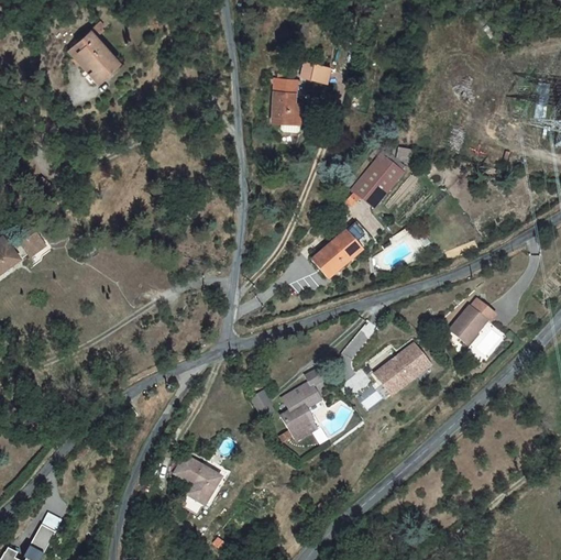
[(76,31),(55,51),(84,80),(105,61),(81,36),(88,31),(85,28),(77,33),(76,31)]
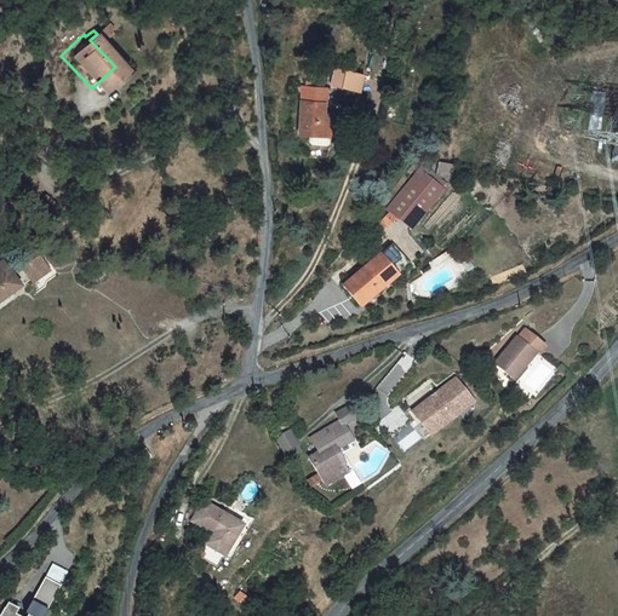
[(364,86),(366,70),(336,68),(333,82),(364,86)]
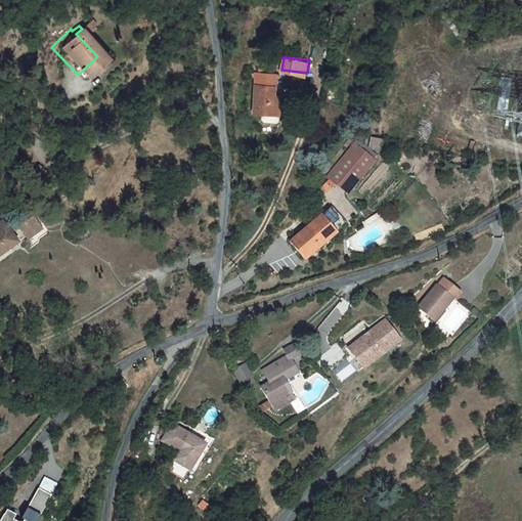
[(274,95),(275,76),(256,74),(253,113),(260,113),(259,119),(260,121),(261,123),(262,123),(275,123),(276,123),(278,121),(279,119),(281,96),(274,95)]
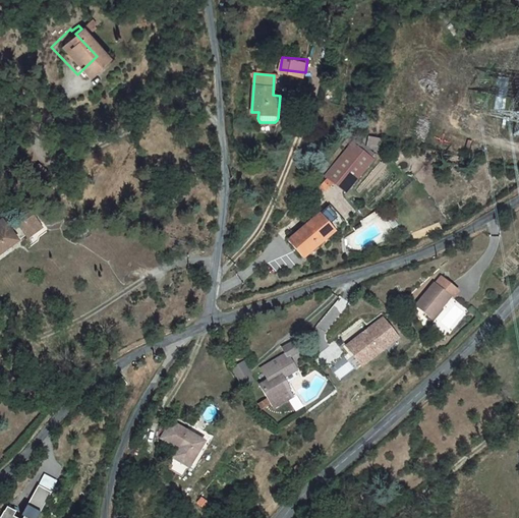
[(496,75),(497,105),(506,105),(504,74),(496,75)]
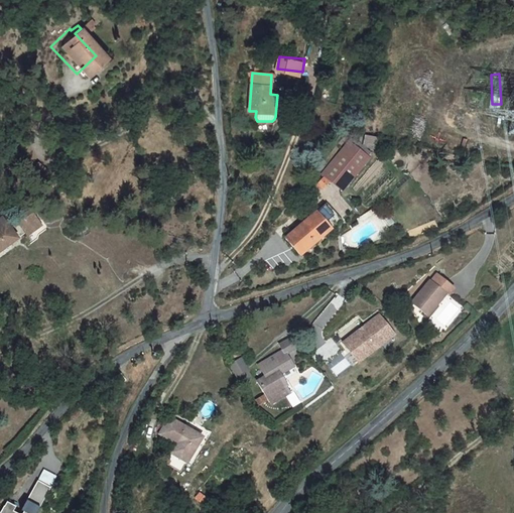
[(348,135),(338,148),(352,158),(362,145),(348,135)]
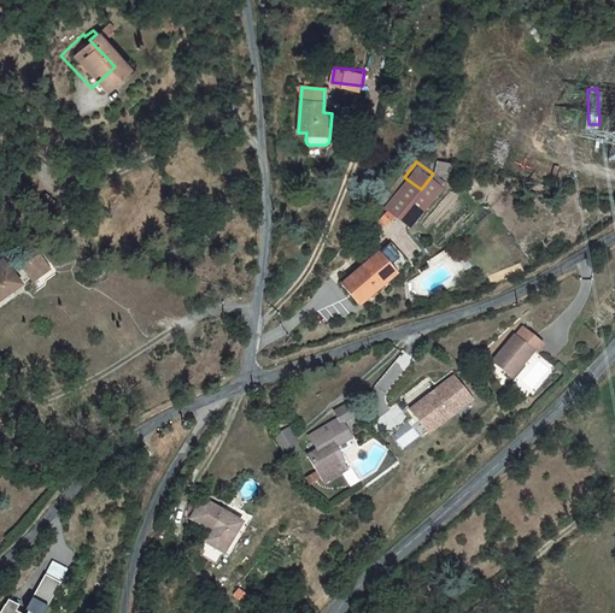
[(46,198),(36,210),(48,219),(58,207),(46,198)]
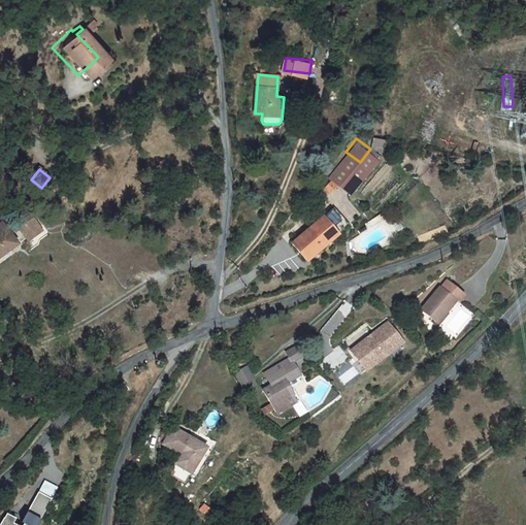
[(352,222),(337,204),(297,241),(311,258),(352,222)]
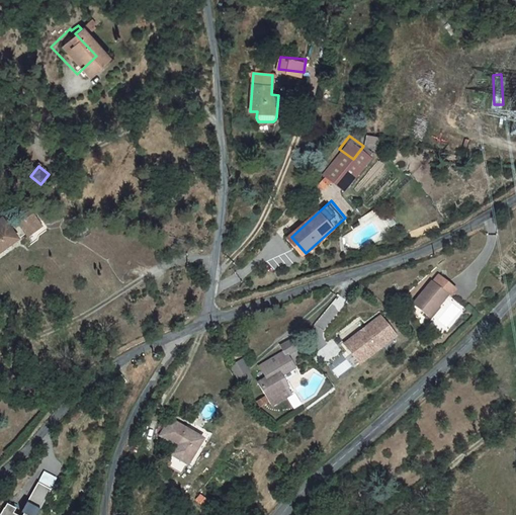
[(31,216),(18,225),(30,242),(44,233),(31,216)]
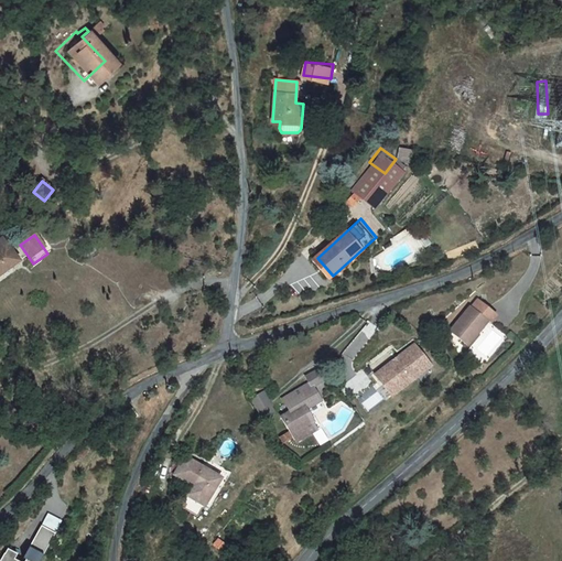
[(0,282),(20,267),(4,244),(0,246),(0,282)]
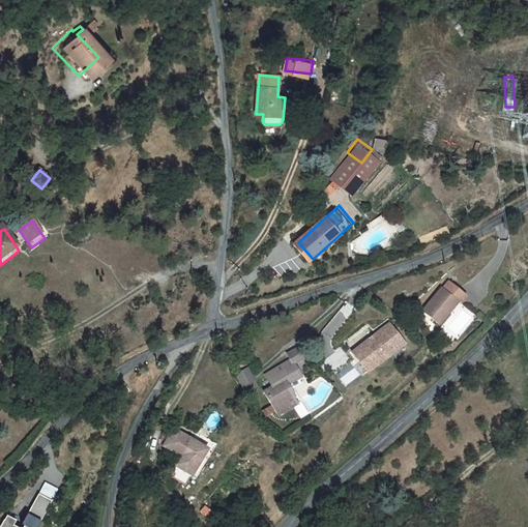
[(452,282),(445,276),(438,284),(437,284),(419,306),(436,320),(453,297),(445,290),(452,282)]
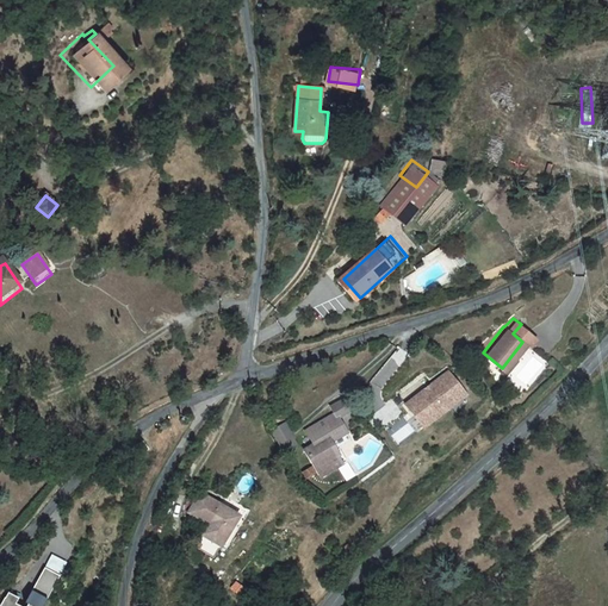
[(532,333),(521,324),(513,333),(522,342),(526,343),(532,333)]
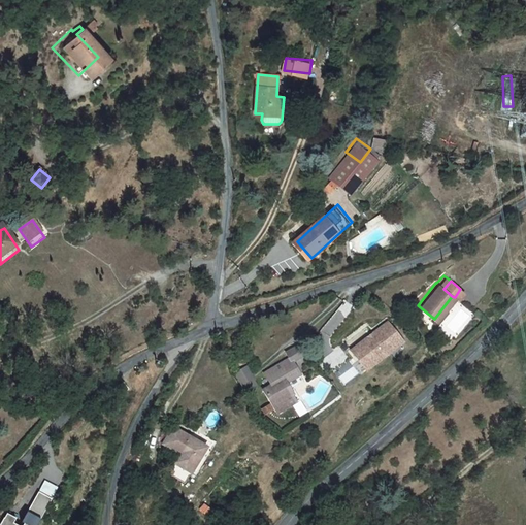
[(348,347),(363,367),(386,350),(387,342),(396,334),(384,318),(348,347)]
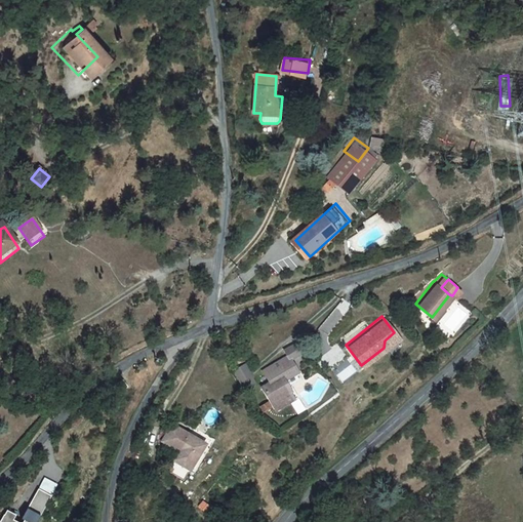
[(397,336),(394,332),(385,340),(384,348),(397,336)]
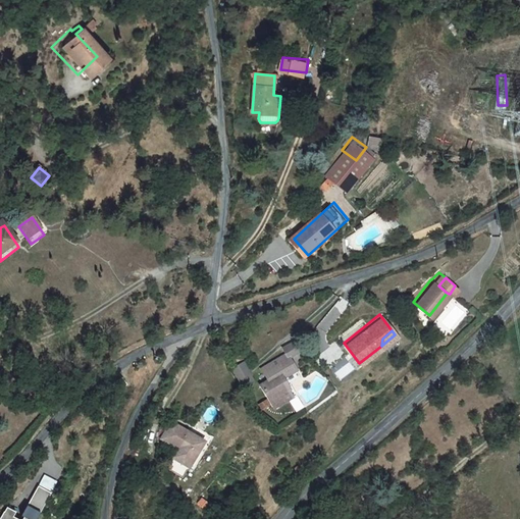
[(287,354),(290,358),(303,350),(298,340),(283,348),(287,354)]
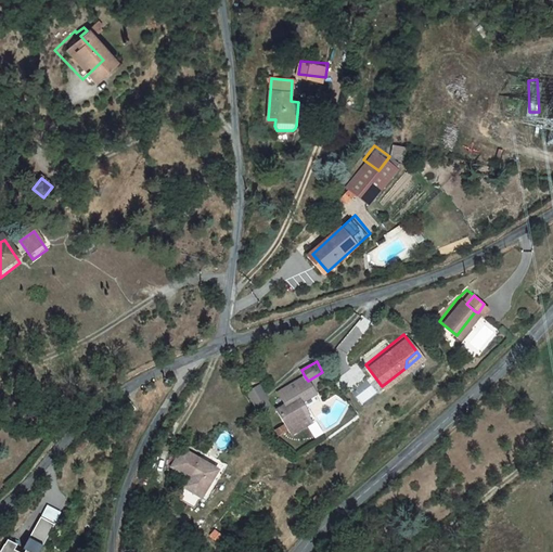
[(308,381),(305,376),(278,390),(284,402),(277,407),(291,433),(316,420),(308,406),(319,399),(308,381)]
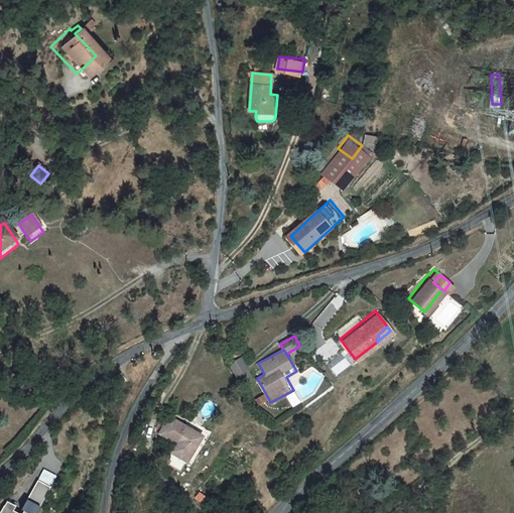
[(242,356),(229,361),(236,380),(250,375),(242,356)]
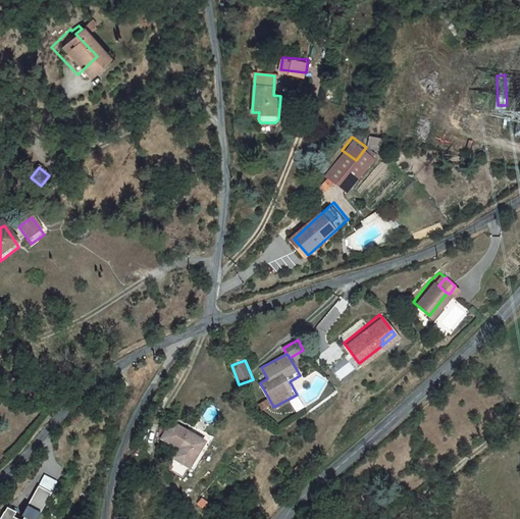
[(126,383),(121,375),(112,381),(118,390),(126,383)]
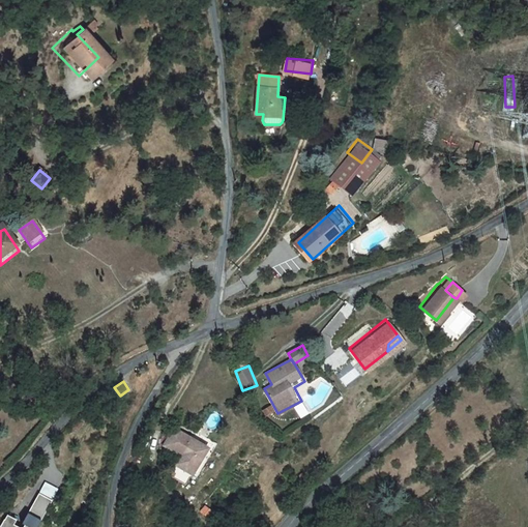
[(299,416),(308,413),(303,402),(295,405),(299,416)]
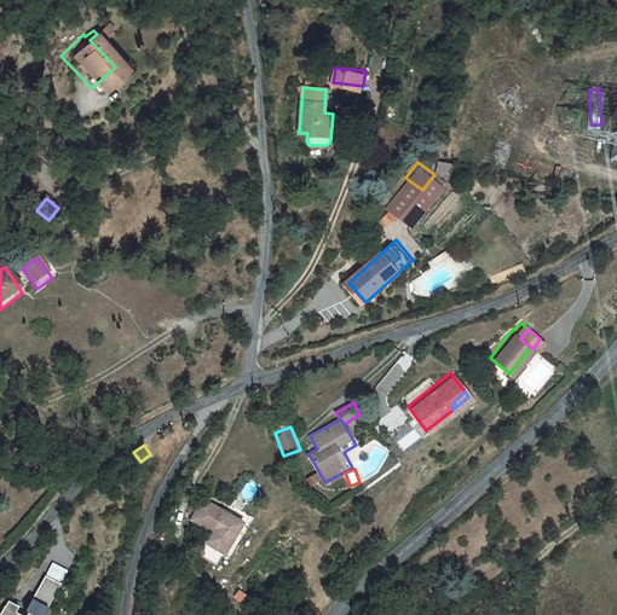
[(200,543),(214,551),(220,543),(226,546),(235,532),(241,535),(251,521),(238,514),(234,520),(200,499),(186,520),(207,532),(200,543)]
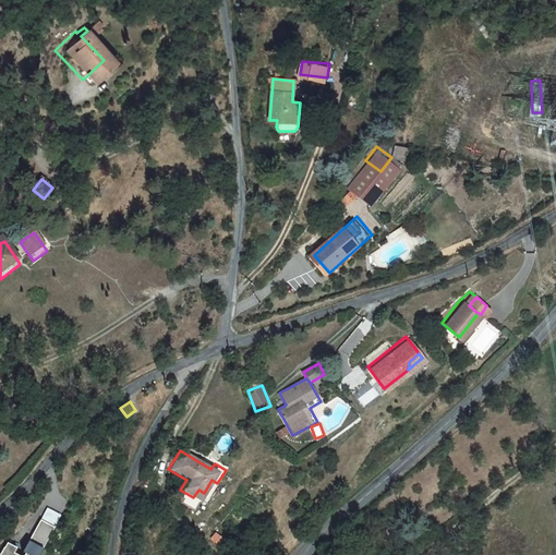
[(204,504),(217,483),(212,480),(204,493),(198,490),(193,497),(204,504)]
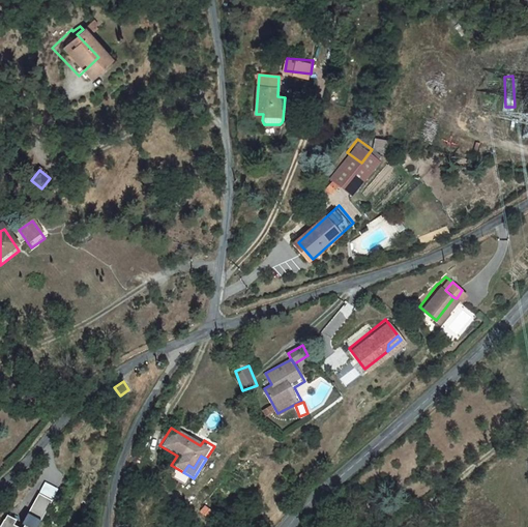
[(36,526),(51,501),(38,494),(21,524),(23,525),(22,526),(16,526),(12,525),(16,520),(6,516),(3,520),(0,524),(0,526),(36,526)]
